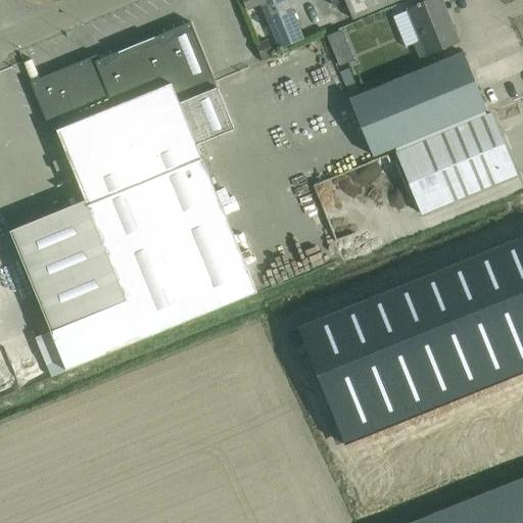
[(286,0),(243,0),(247,9),(262,3),(281,50),(303,41),(286,0)]
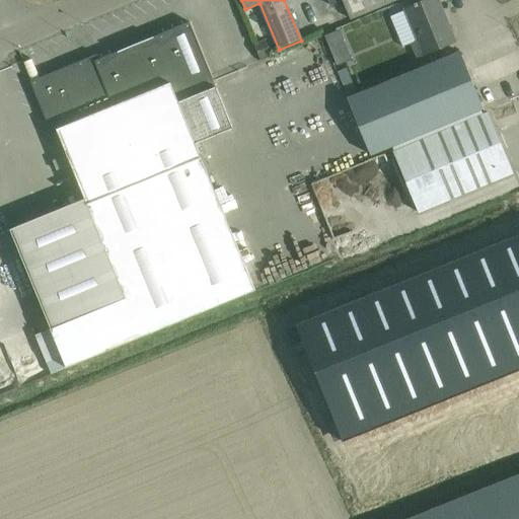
[(327,0),(329,5),(342,0),(350,19),(397,0),(327,0)]
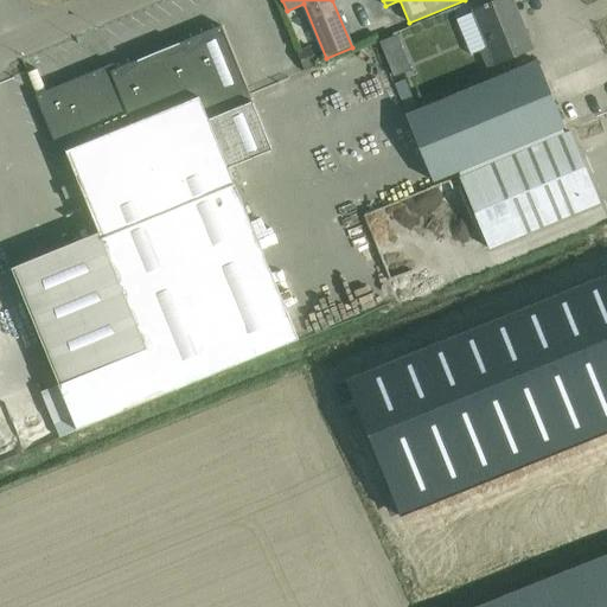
[(511,0),(497,0),(472,11),(455,18),(471,56),(481,51),(489,69),(532,50),(511,0)]
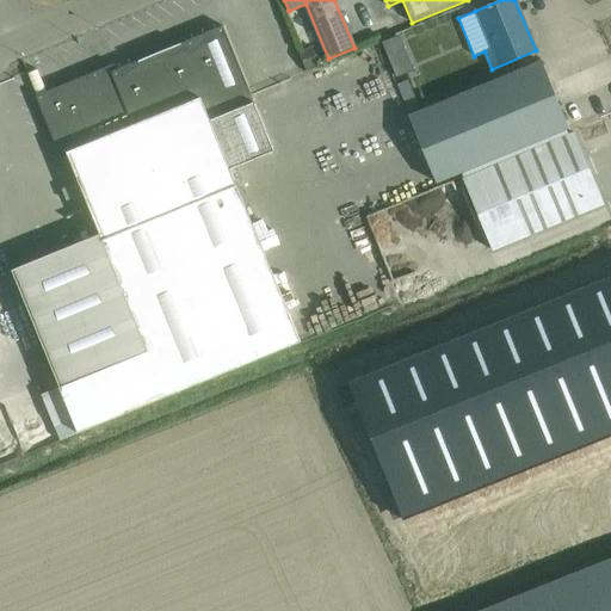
[(97,71),(36,97),(60,156),(67,154),(103,242),(97,245),(105,265),(111,263),(147,351),(59,388),(78,433),(300,343),(230,173),(275,154),(254,103),(223,26),(99,76),(97,71)]
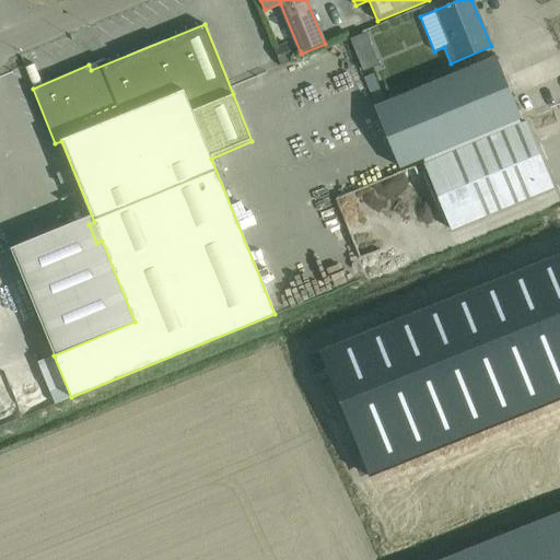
[(349,42),(356,58),(372,51),(364,35),(349,42)]
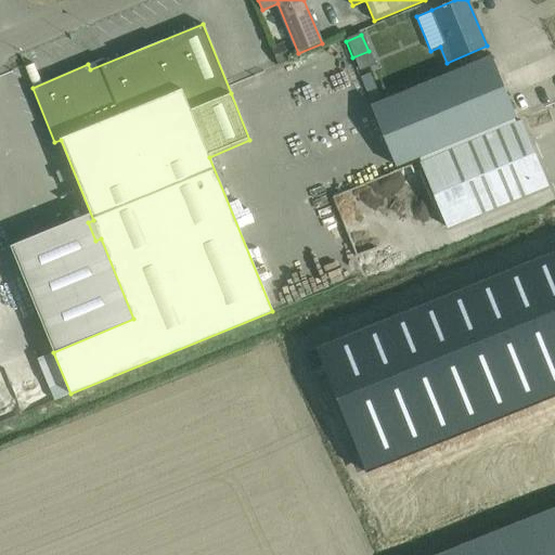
[(272,48),(279,64),(291,59),(284,42),(272,48)]
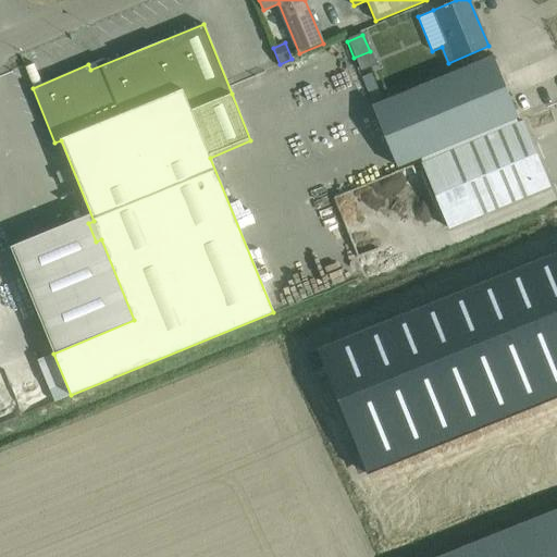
[(493,57),(385,101),(373,73),(362,77),(374,106),(372,106),(397,166),(518,116),(493,57)]
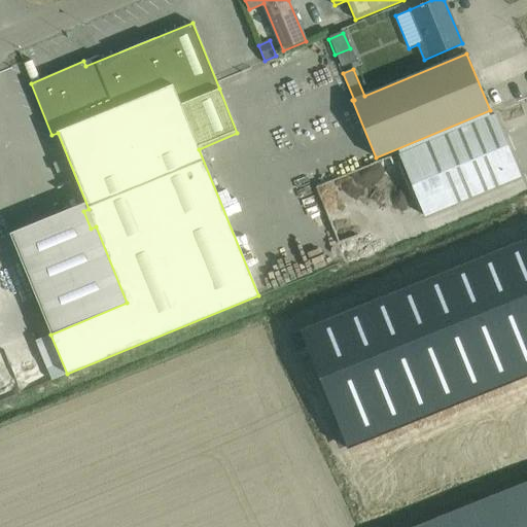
[(424,216),(523,177),(495,116),(399,155),(424,216)]
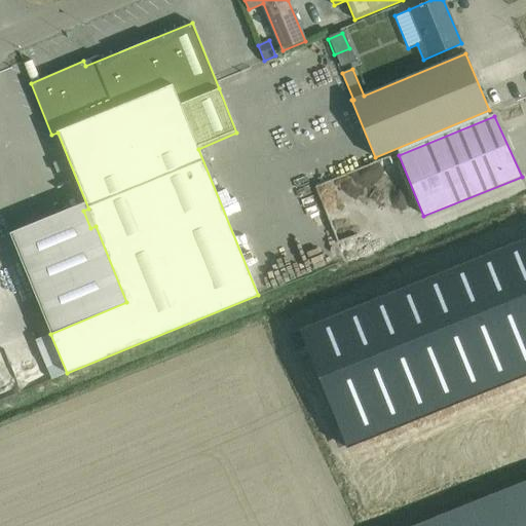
[(525,237),(288,335),(294,351),(305,346),(344,442),(525,369),(525,237)]
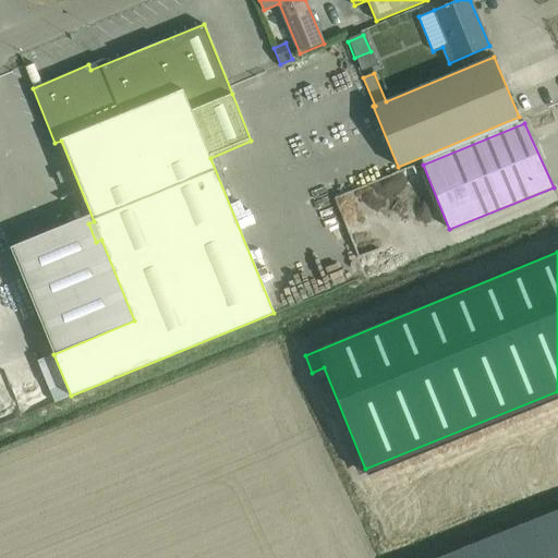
[(557,557),(557,510),(438,557),(557,557)]
